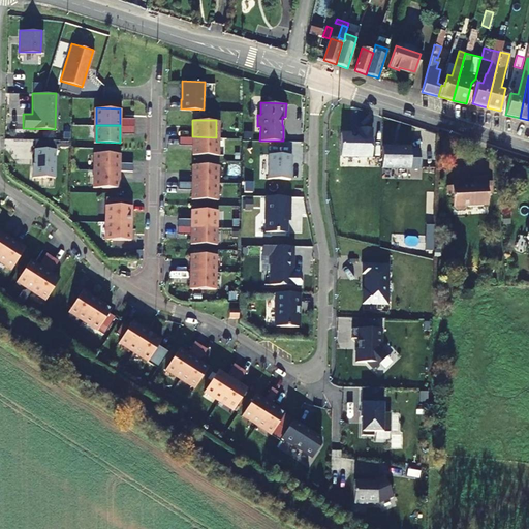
[(350,131),(340,130),(339,155),(370,157),(371,127),(356,126),(356,133),(350,132),(350,131)]
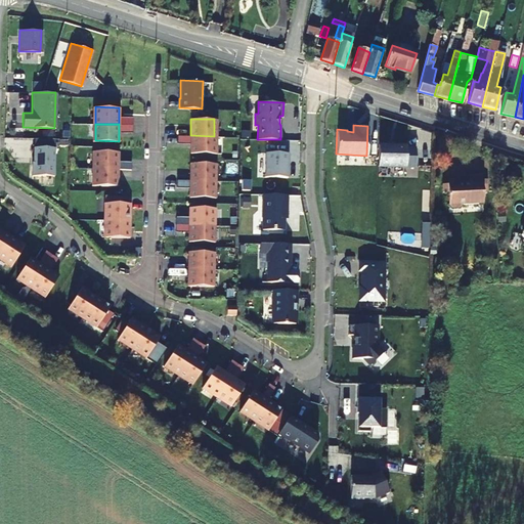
[(189,153),(213,153),(214,136),(190,135),(190,142),(189,153)]
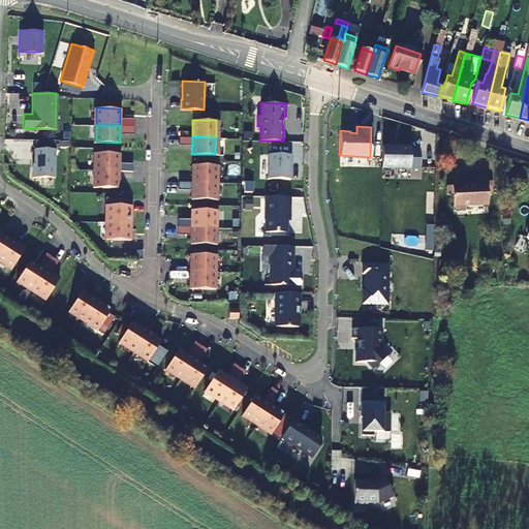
[(34,139),(33,148),(55,148),(55,139),(34,139)]
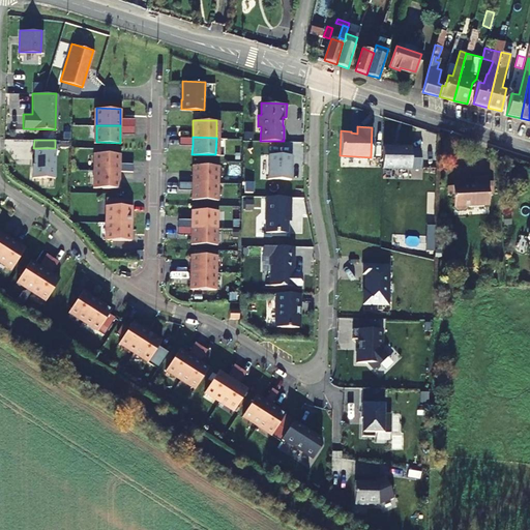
[(382,146),(382,168),(419,169),(420,149),(411,149),(411,146),(382,146)]
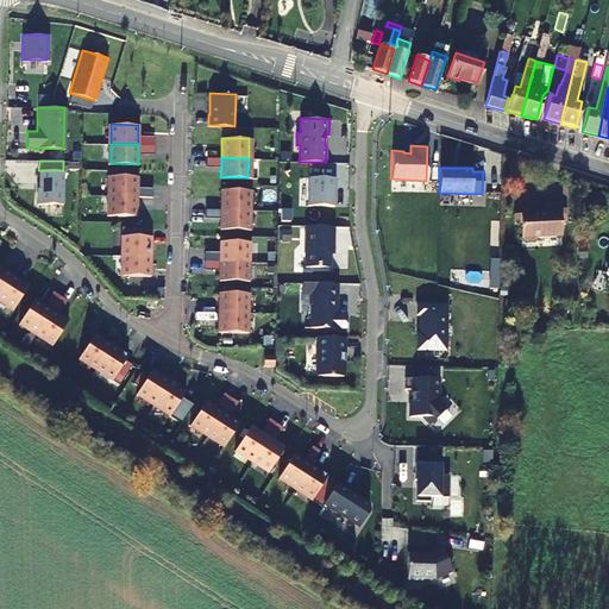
[(62,203),(63,170),(38,170),(38,181),(39,181),(39,186),(38,187),(37,187),(37,203),(62,203)]
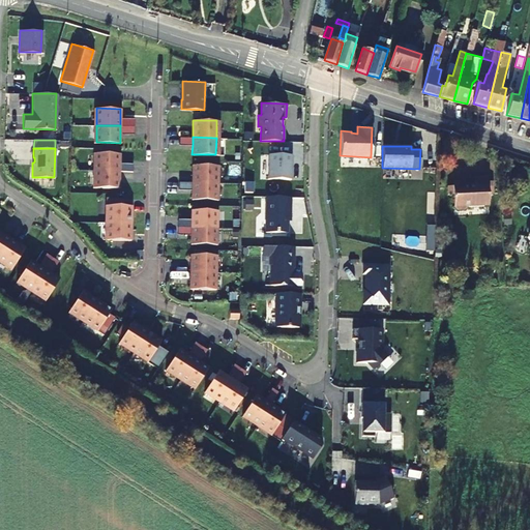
[(119,171),(119,153),(95,153),(95,170),(119,171)]
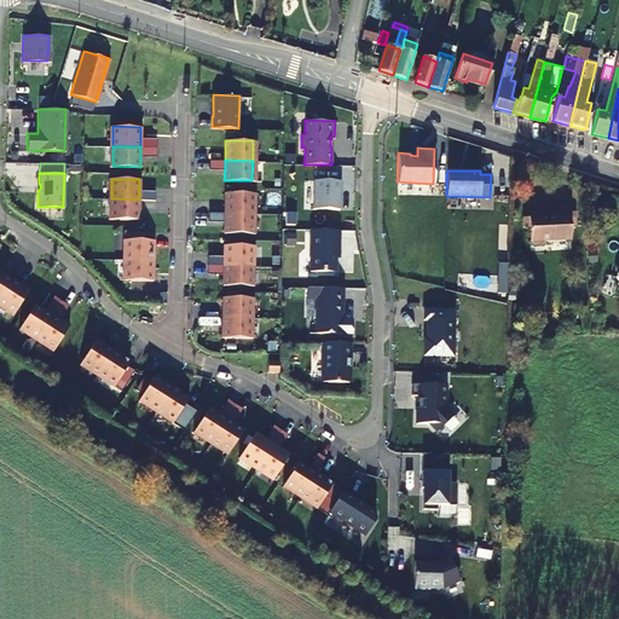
[(340,180),(313,180),(313,208),(340,209),(339,191),(340,180)]
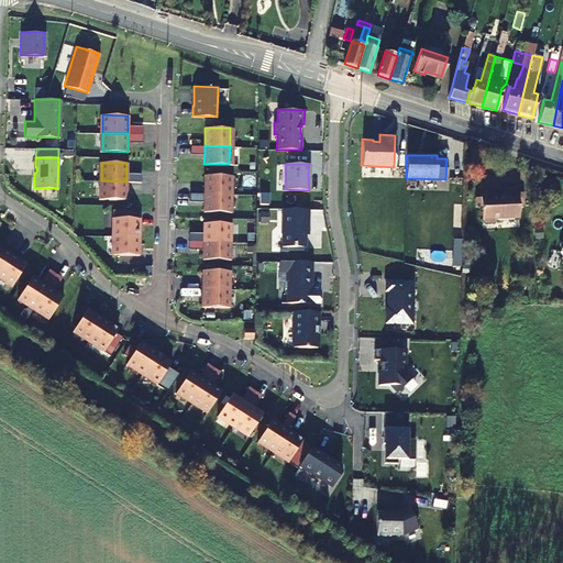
[(205,175),(203,194),(229,194),(230,176),(205,175)]
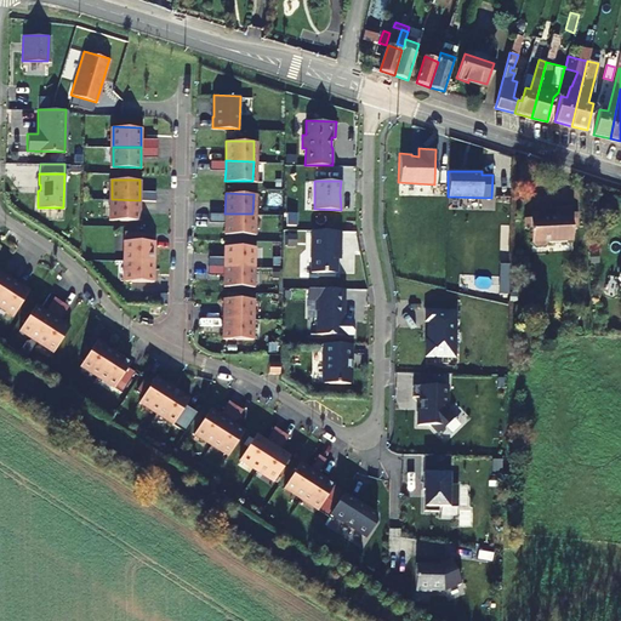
[(112,220),(140,220),(140,200),(112,199),(112,220)]
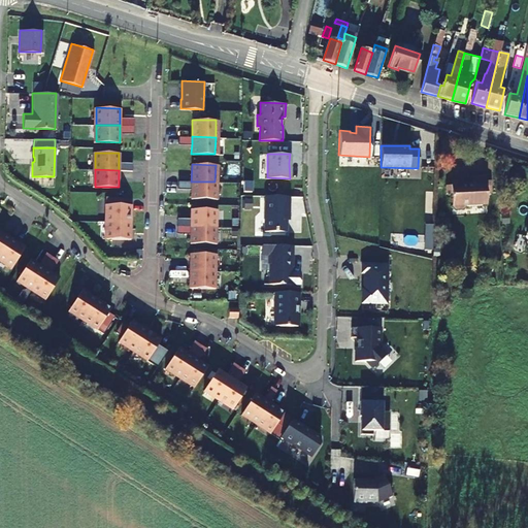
[(463,208),(466,205),(487,204),(486,175),(471,176),(471,183),(462,183),(462,179),(452,180),(452,185),(447,185),(447,193),(452,193),(453,205),(455,209),(463,208)]
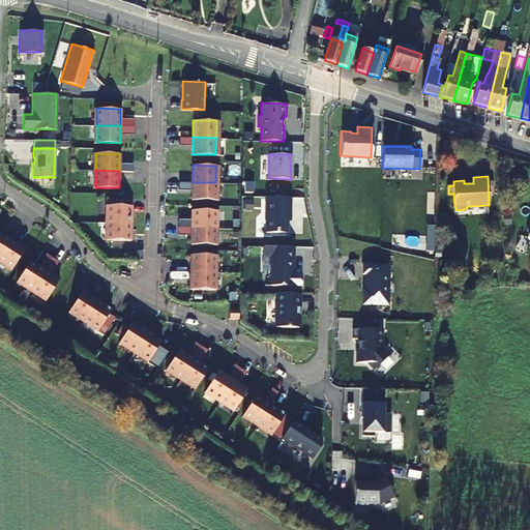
[(215,182),(192,182),(192,199),(215,199),(215,182)]
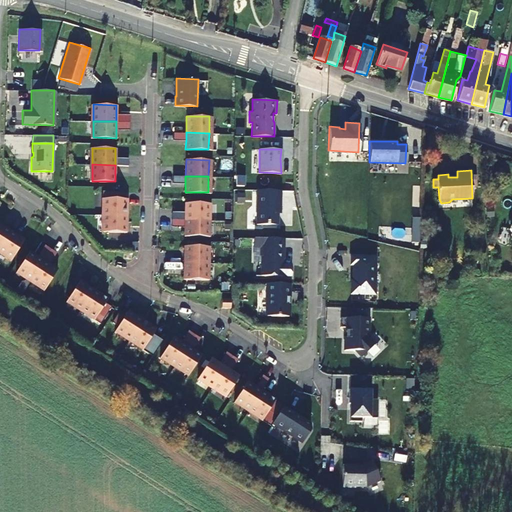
[(280,207),(280,190),(256,189),(256,224),(277,224),(277,207),(280,207)]
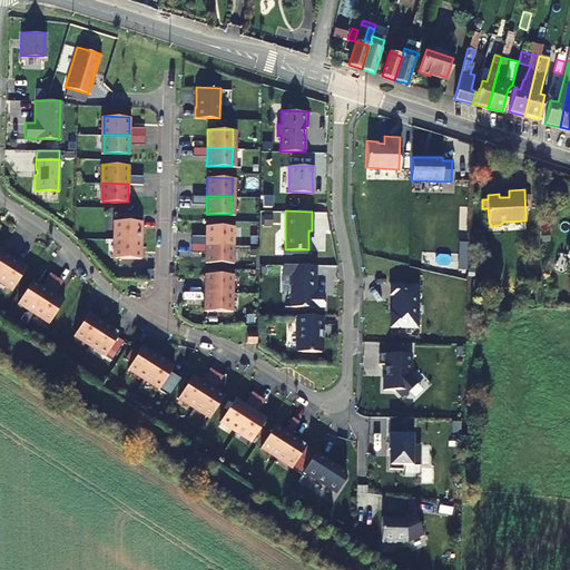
[(140,239),(141,220),(134,220),(119,220),(116,220),(115,238),(140,239)]
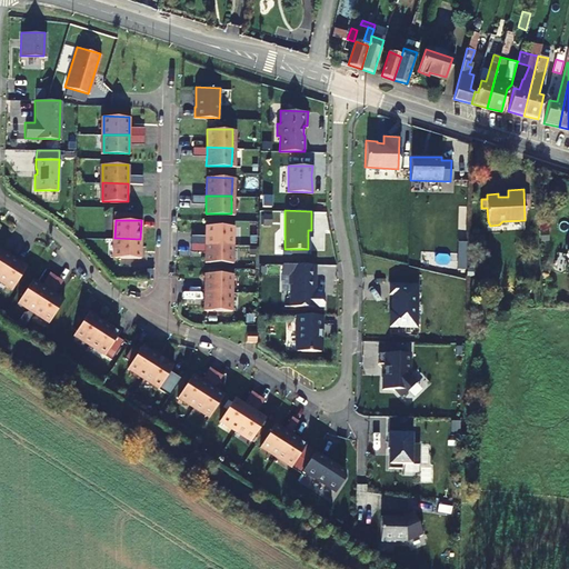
[(205,226),(205,243),(230,243),(230,226),(205,226)]
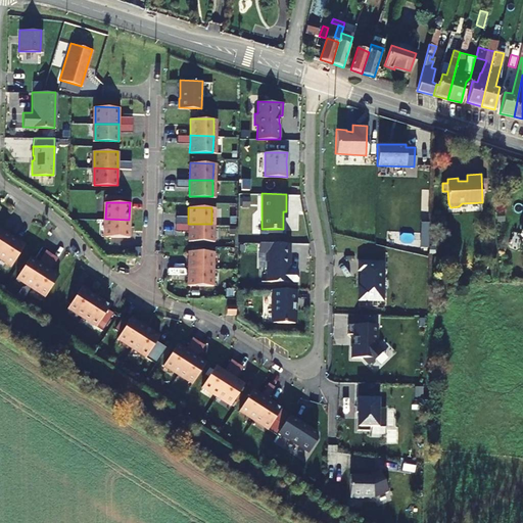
[(105,236),(129,236),(129,220),(105,219),(105,236)]
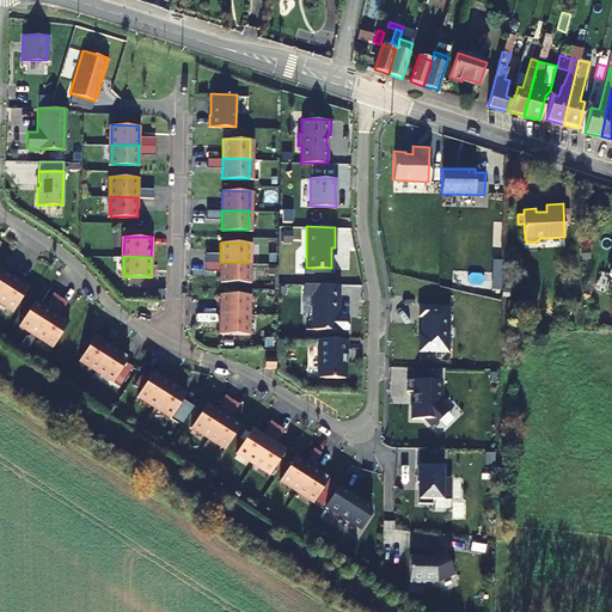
[(248,262),(220,262),(220,270),(220,281),(248,282),(248,262)]
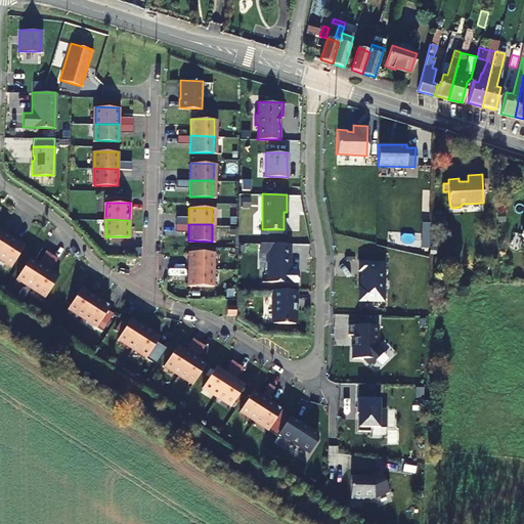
[(0,250),(10,234),(0,227),(0,250)]
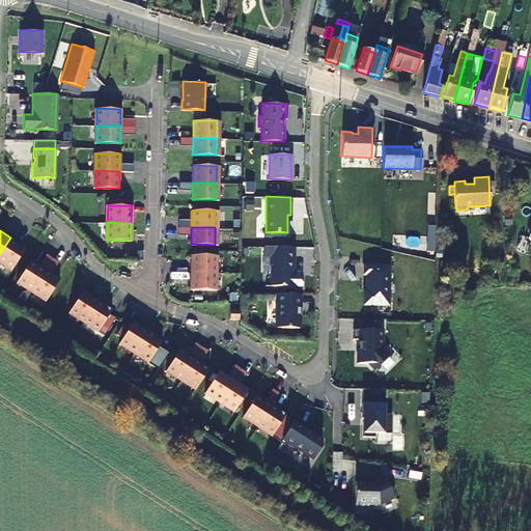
[(10,238),(0,253),(0,259),(11,267),(25,247),(10,238)]
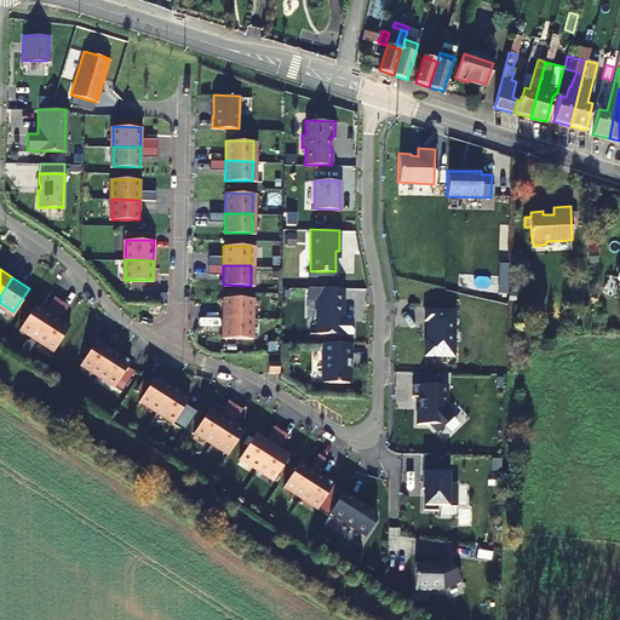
[(351,333),(352,320),(340,320),(340,311),(343,311),(343,288),(306,287),(306,298),(316,298),(315,333),(342,333),(351,333)]
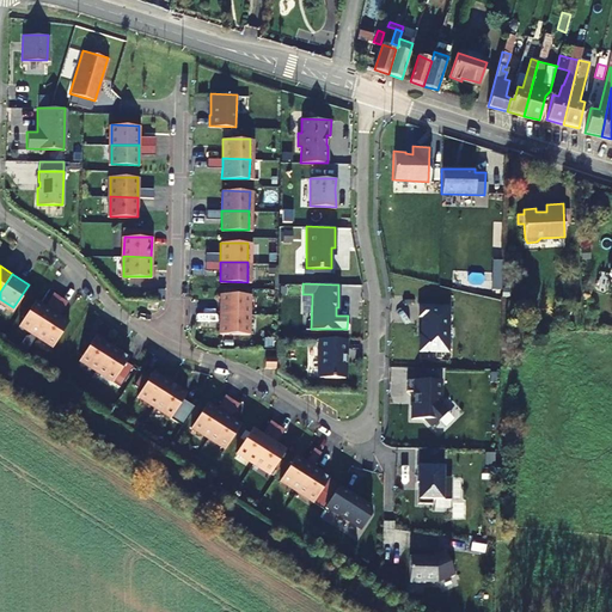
[(44,305),(51,310),(60,297),(53,293),(44,305)]
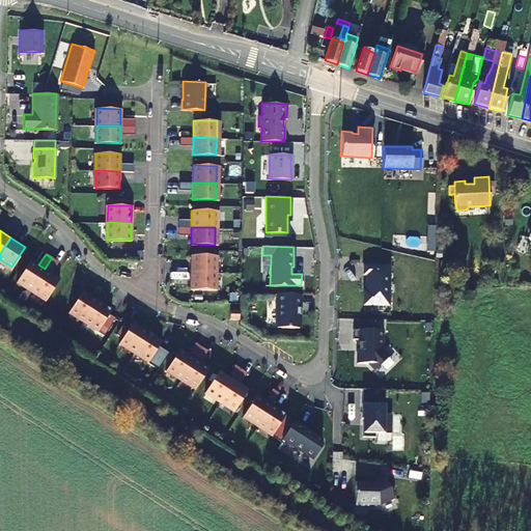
[(190,255),(190,272),(214,273),(214,255),(190,255)]
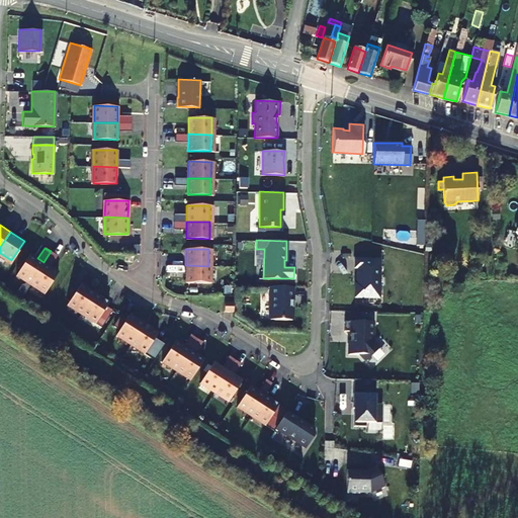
[(51,251),(44,262),(50,266),(57,255),(51,251)]
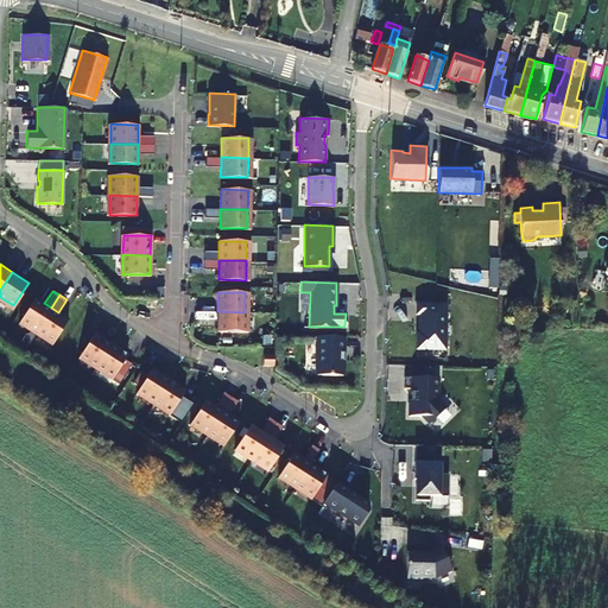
[(20,320),(37,330),(51,308),(44,303),(35,297),(20,320)]
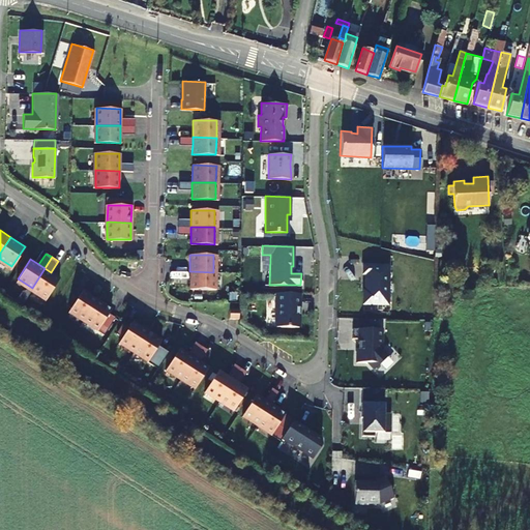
[(45,268),(32,288),(47,297),(59,277),(51,272),(45,268)]
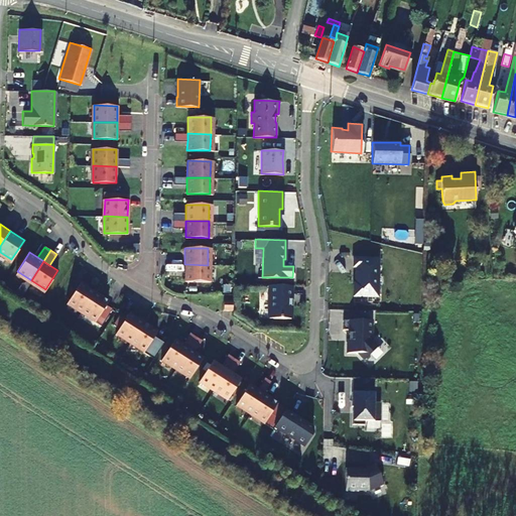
[(208,265),(184,264),(184,280),(208,281),(208,265)]
